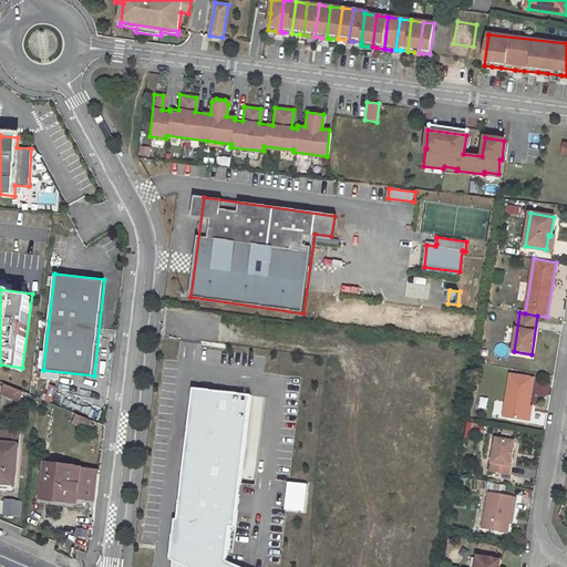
[(534,375),(511,372),(504,416),(526,420),(529,405),(534,375)]
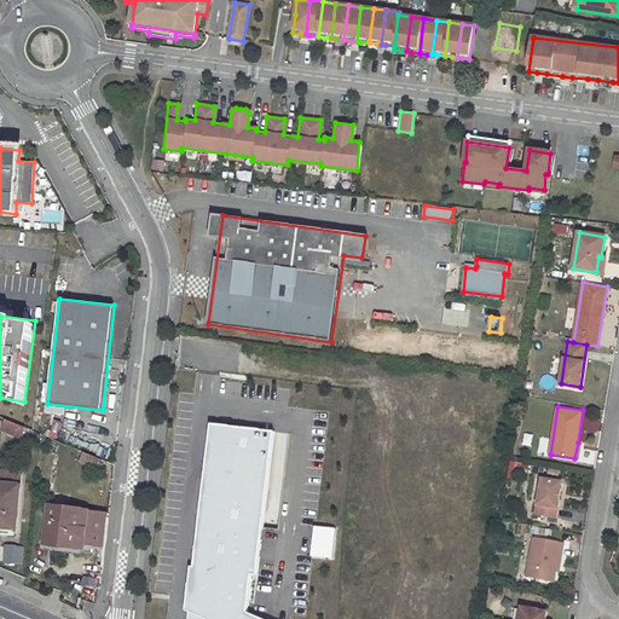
[(5,420),(1,428),(15,434),(19,424),(5,420)]
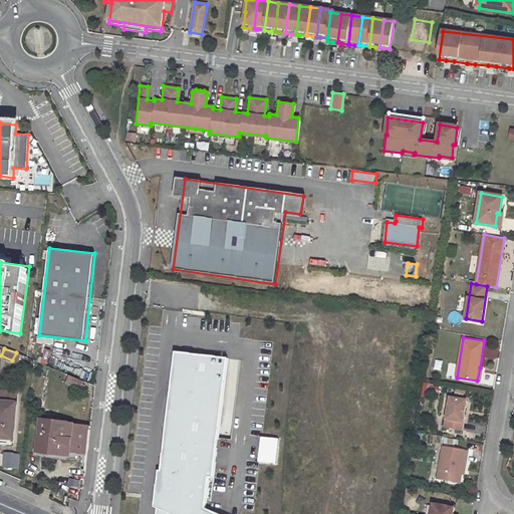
[(238,360),(174,356),(154,513),(228,513),(207,505),(215,437),(232,439),(238,360)]
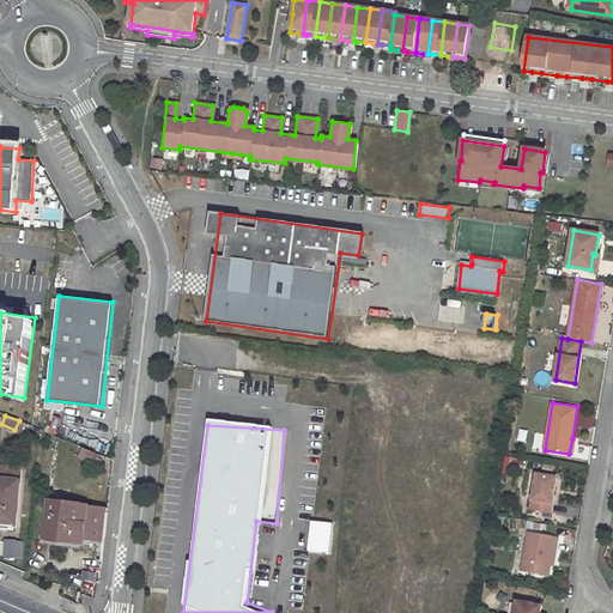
[(83,448),(79,456),(93,463),(98,454),(83,448)]
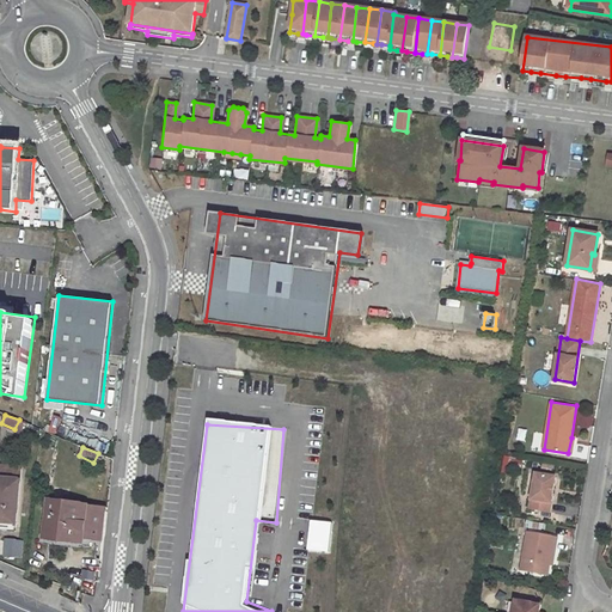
[(0,518),(4,519),(4,527),(14,528),(20,469),(0,466),(0,518)]
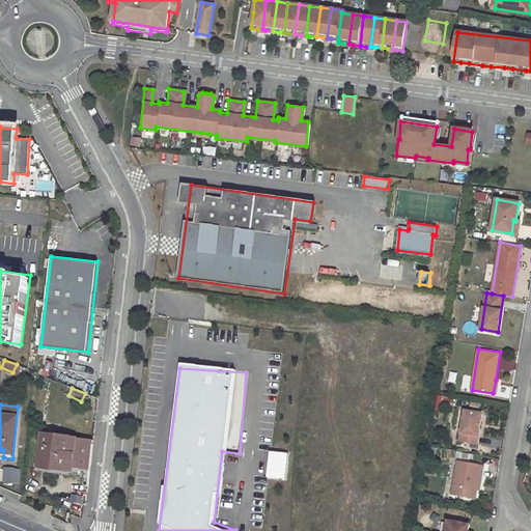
[(482,413),(466,411),(460,441),(477,443),(482,413)]
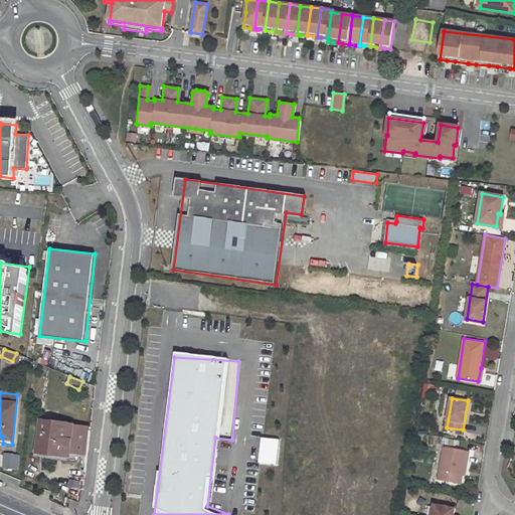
[(41,420),(37,456),(66,460),(66,457),(69,458),(69,453),(87,456),(90,428),(41,420)]
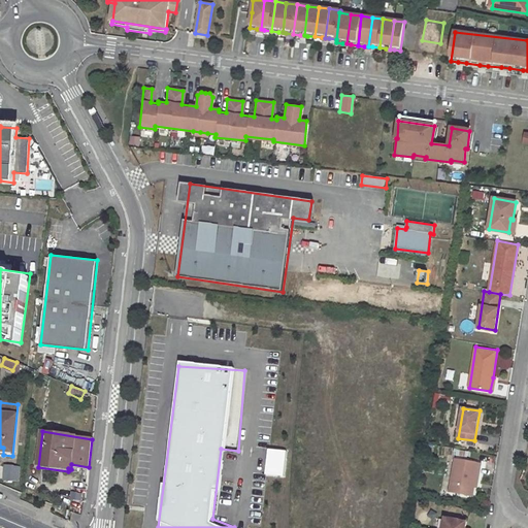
[(263,474),(283,476),(286,451),(266,449),(263,474)]
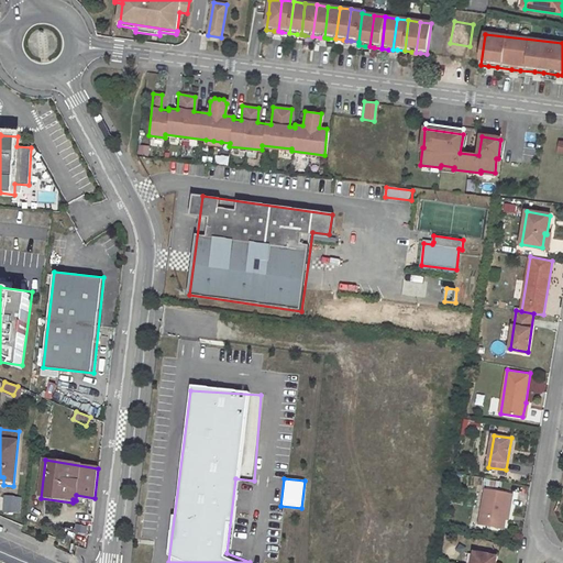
[(514,494),(486,488),(481,523),(505,528),(506,519),(509,503),(511,503),(514,494)]
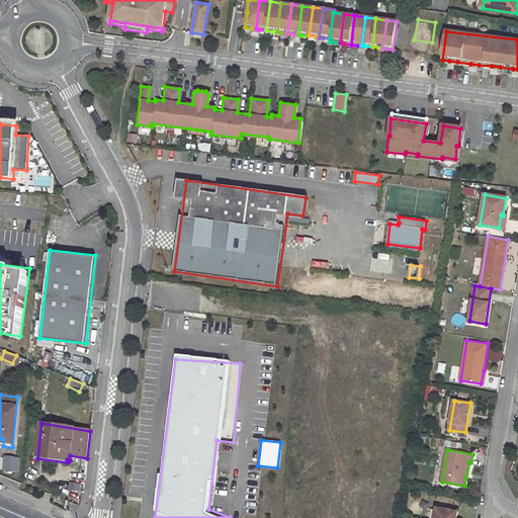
[(2,455),(1,470),(18,471),(18,456),(2,455)]
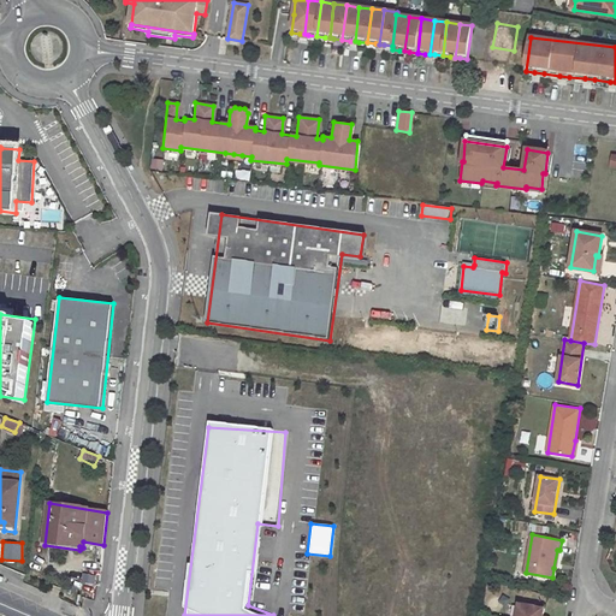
[(82,581),(93,585),(95,576),(83,573),(82,581)]
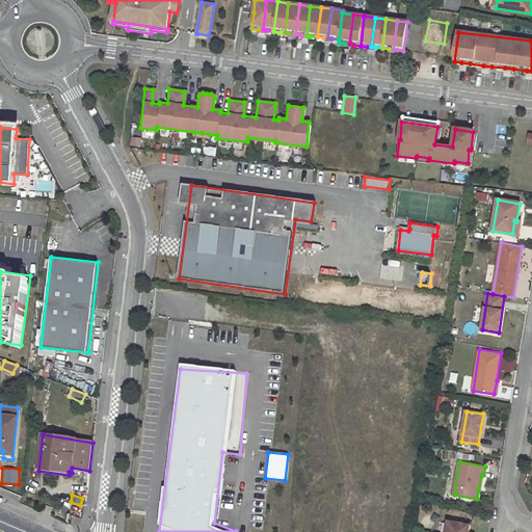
[(471,525),(449,521),(446,531),(469,531),(470,531),(471,525)]
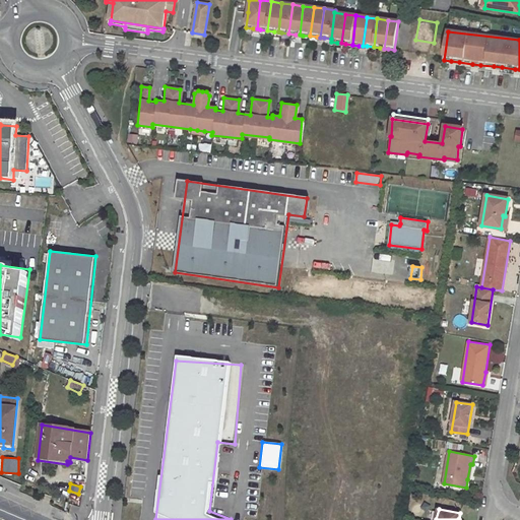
All buildings are outlined.
